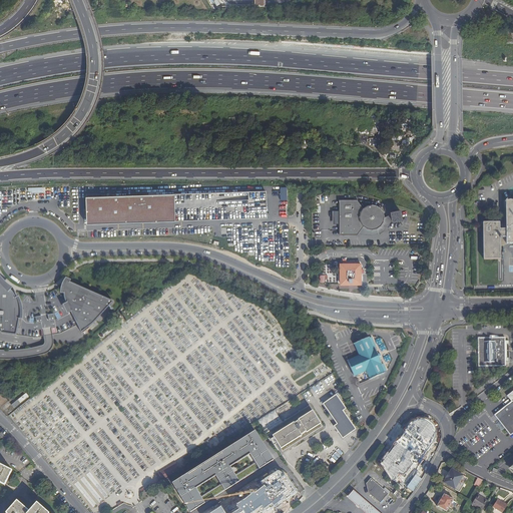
[(216,0),(208,0),(213,9),(220,6),(216,0)]
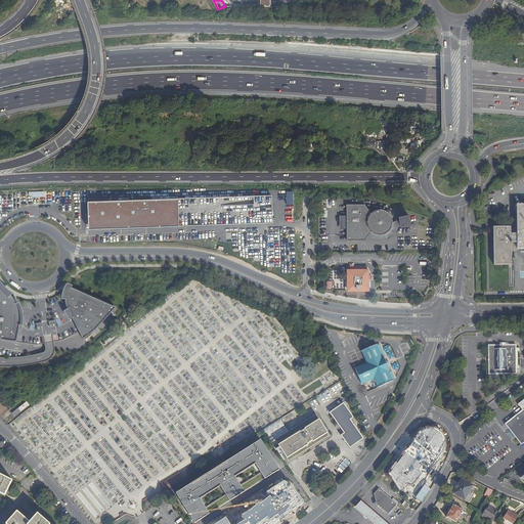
[(88,201),(90,227),(274,222),(273,194),(88,201)]
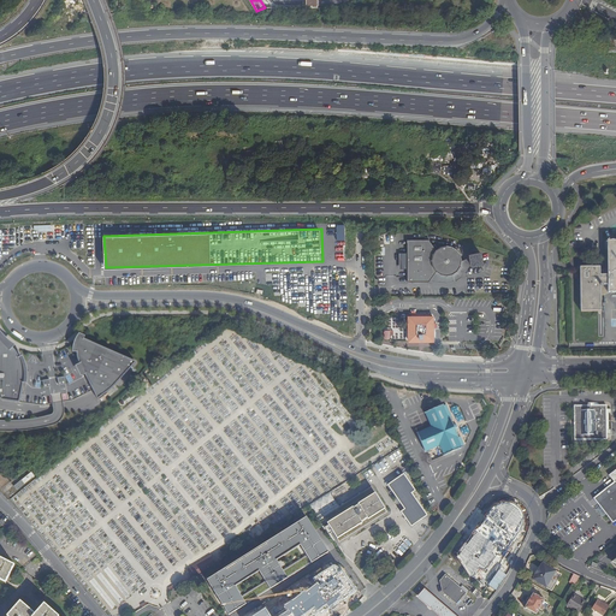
[(446,247),(440,247),(436,250),(428,241),(416,240),(407,240),(408,282),(430,282),(436,272),(440,274),(446,276),(454,274),(457,271),(461,266),(461,262),(461,254),(457,250),(452,247),(446,247)]
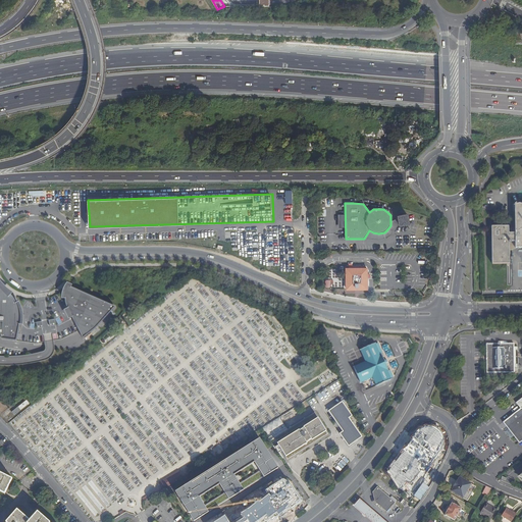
[(521,203),(515,204),(515,236),(509,236),(509,226),(491,226),(492,263),(508,263),(510,263),(509,244),(515,244),(515,248),(521,248),(521,203)]
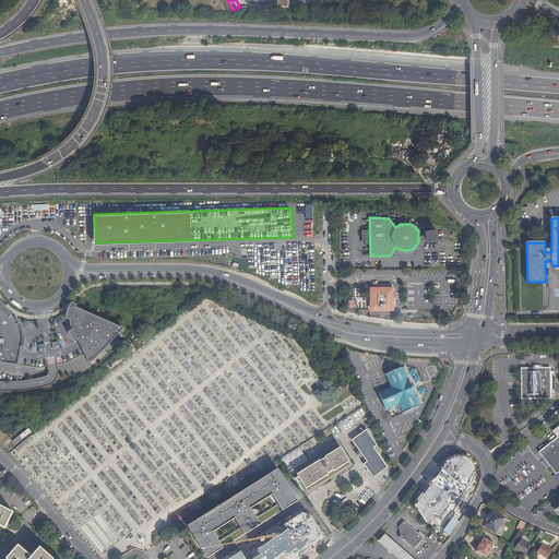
[(437,232),(433,233),(433,229),(428,230),(428,233),(426,234),(426,239),(430,239),(430,241),(436,240),(436,237),(438,237),(437,232)]
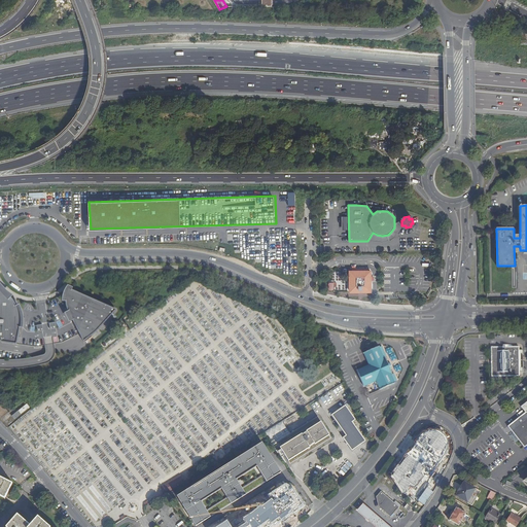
[(350,292),(358,292),(358,293),(360,293),(362,293),(362,292),(371,292),(371,281),(371,279),(371,277),(371,272),(369,272),(369,269),(355,269),(352,269),(352,272),(350,272),(350,292)]
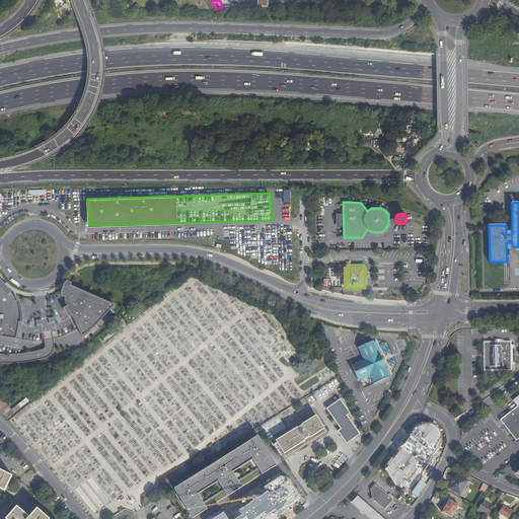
[(0,335),(2,337),(16,339),(20,321),(18,301),(12,293),(3,286),(0,282),(0,335)]
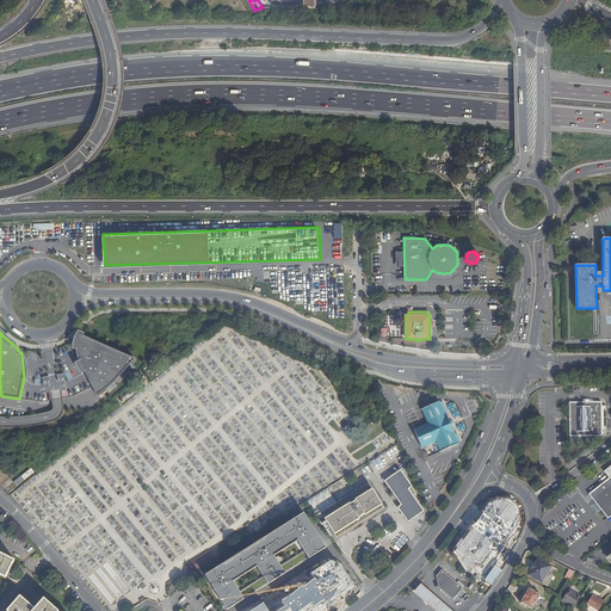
[(135,359),(84,337),(85,334),(80,332),(78,335),(75,346),(75,353),(78,362),(84,372),(92,388),(98,395),(111,384),(135,359)]
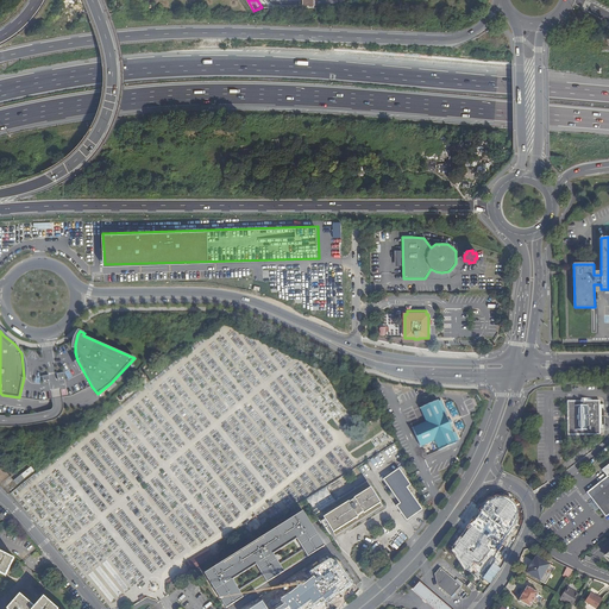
[(596,400),(564,401),(565,434),(565,441),(582,440),(582,434),(597,434),(596,431),(601,429),(601,403),(596,403),(596,400)]
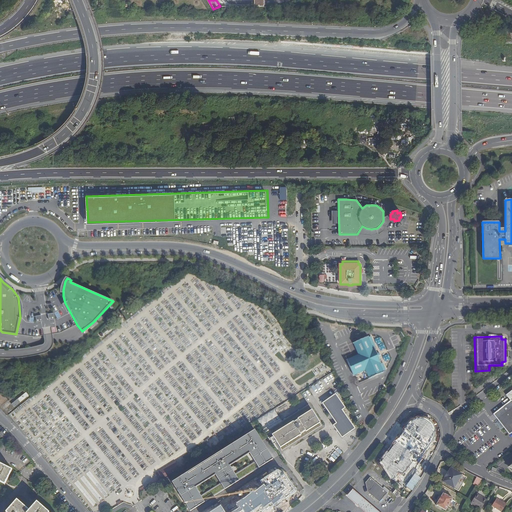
[(355,375),(365,370),(369,379),(383,372),(383,371),(380,364),(379,363),(381,363),(378,358),(376,353),(374,349),(373,349),(373,348),(368,338),(368,337),(353,343),(358,354),(347,360),(354,376),(355,375)]
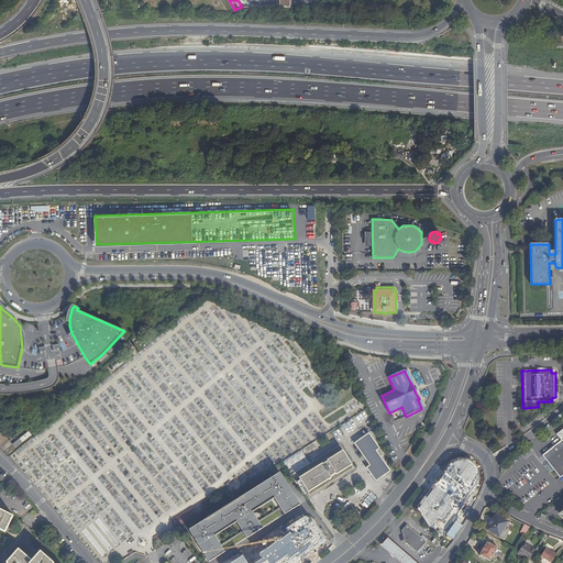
[(401,407),(390,412),(395,421),(406,417),(401,407)]
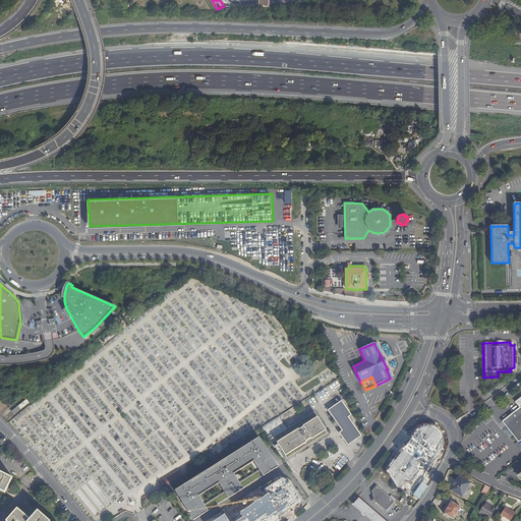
[(26,399),(11,411),(14,415),(30,402),(26,399)]
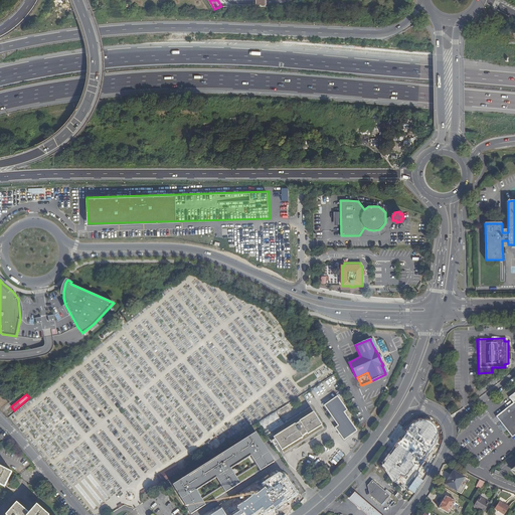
[(344,412),(347,410),(337,396),(324,405),(338,425),(335,427),(344,441),(357,431),(344,412)]
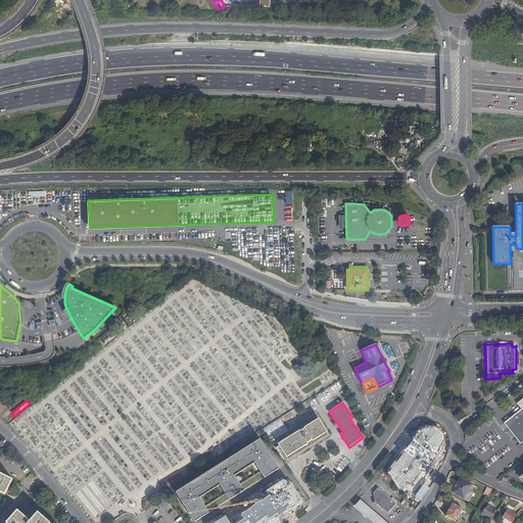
[(281,442),(278,444),(286,458),(290,455),(304,446),(307,444),(306,443),(312,440),(313,441),(313,440),(316,439),(326,432),(327,432),(316,414),(286,432),(288,434),(279,440),(281,442)]
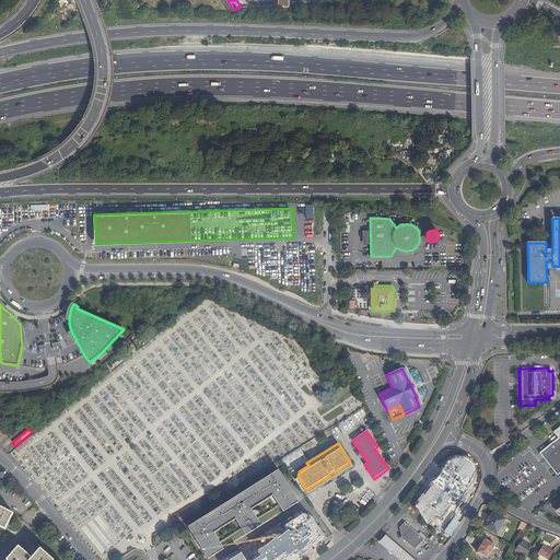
[(543,457),(549,465),(557,475),(559,473),(559,443),(552,450),(543,457)]
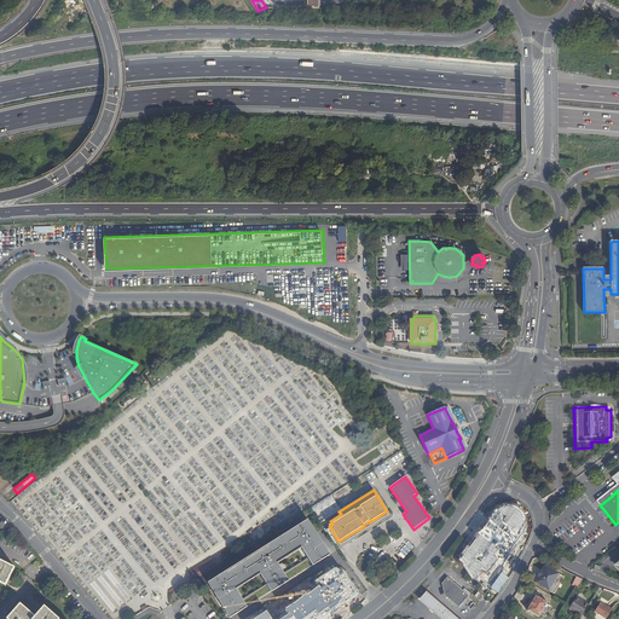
[(330,495),(311,507),(320,521),(340,509),(330,495)]
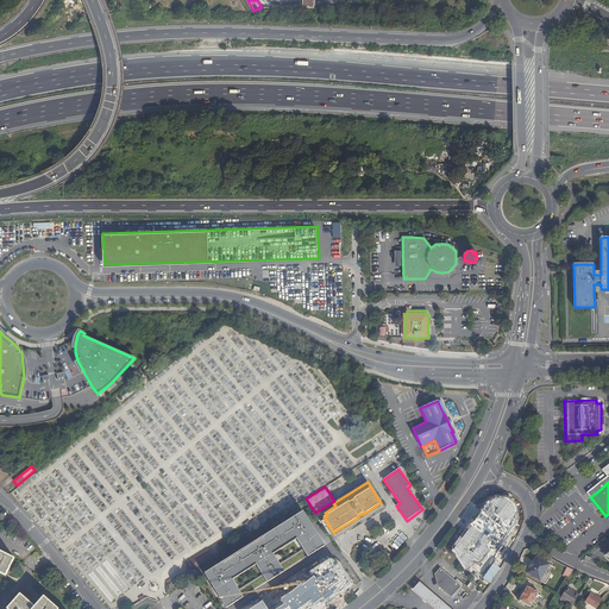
[(594,509),(597,506),(590,497),(601,489),(600,488),(585,498),(590,503),(594,509)]
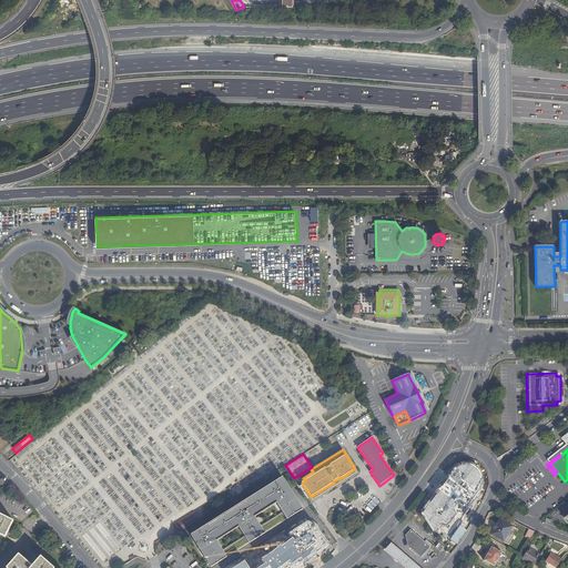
[(456,476),(474,488),(480,478),(467,468),(465,473),(460,469),(456,476)]
